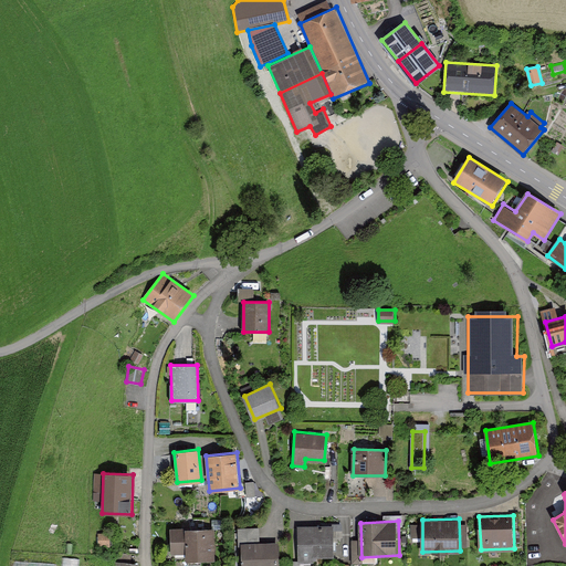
[(216,526),(171,528),(173,552),(187,552),(187,564),(217,562),(216,526)]
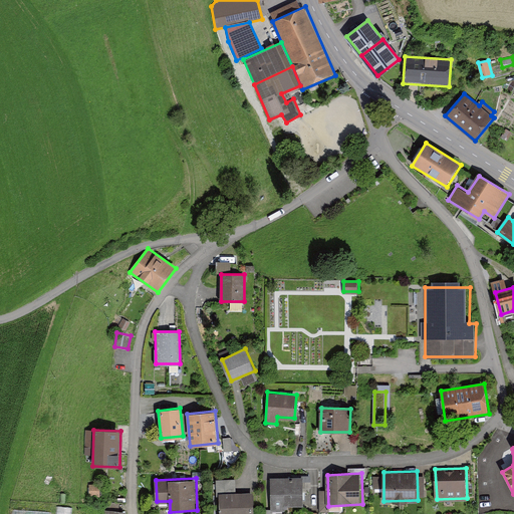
[(303,478),(272,478),(271,506),(303,506),(303,478)]
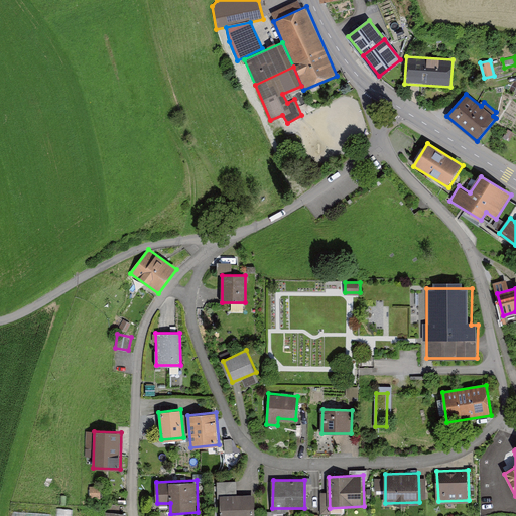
[(254,515),(254,495),(221,496),(221,515),(254,515)]
